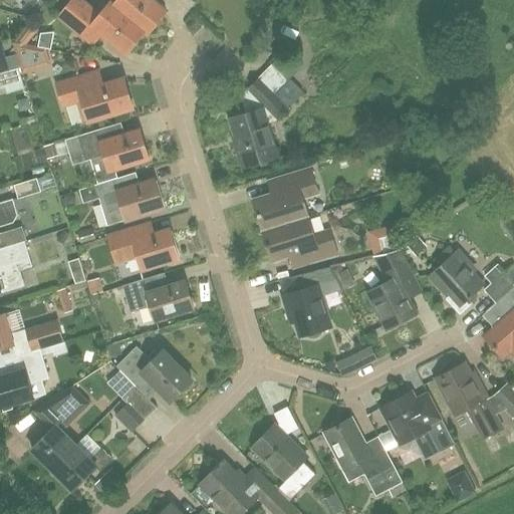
[(33,18),(46,0),(22,0),(23,0),(26,3),(21,9),(32,18),(33,18)]
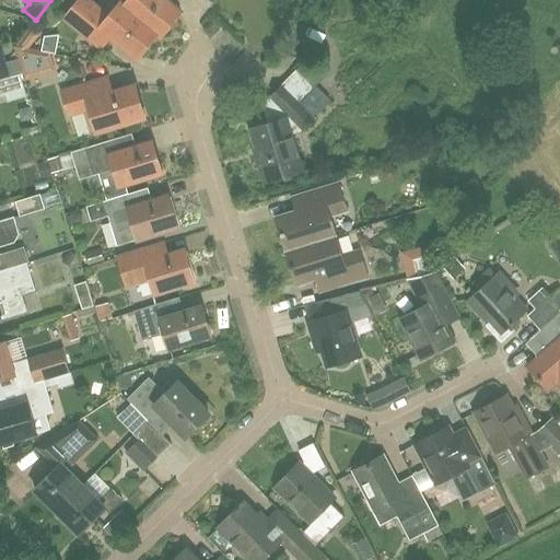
[(125,9),(123,6),(111,20),(85,0),(80,0),(66,19),(91,39),(100,28),(137,59),(155,35),(156,34),(125,9)]
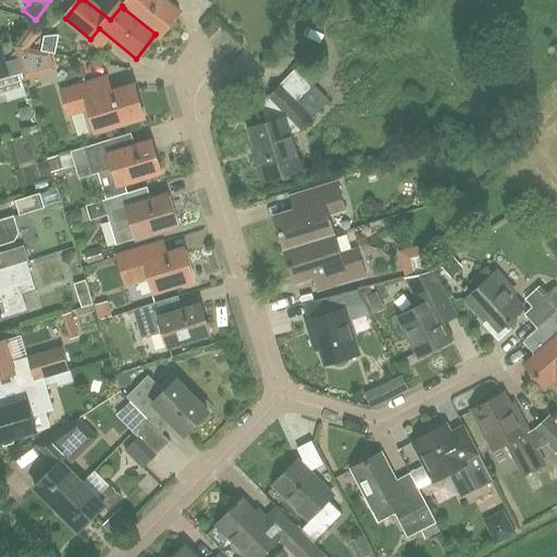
[(155,35),(158,38),(180,12),(163,0),(131,0),(124,9),(156,34),(155,35)]
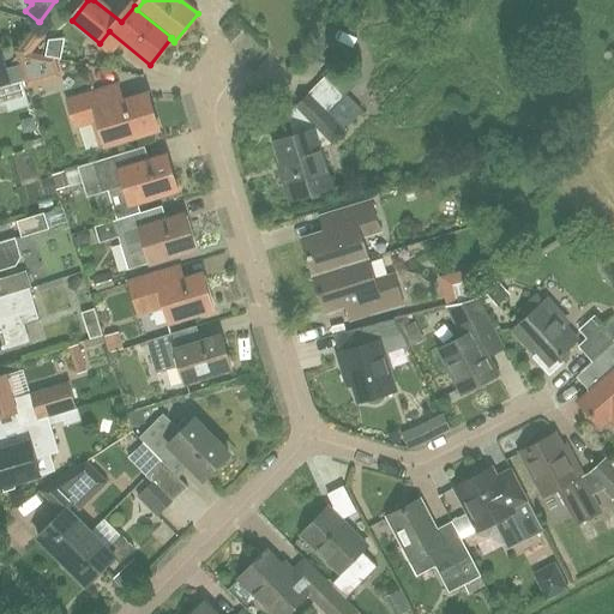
[(16,53),(30,55),(30,54),(42,40),(32,32),(16,52),(16,53)]
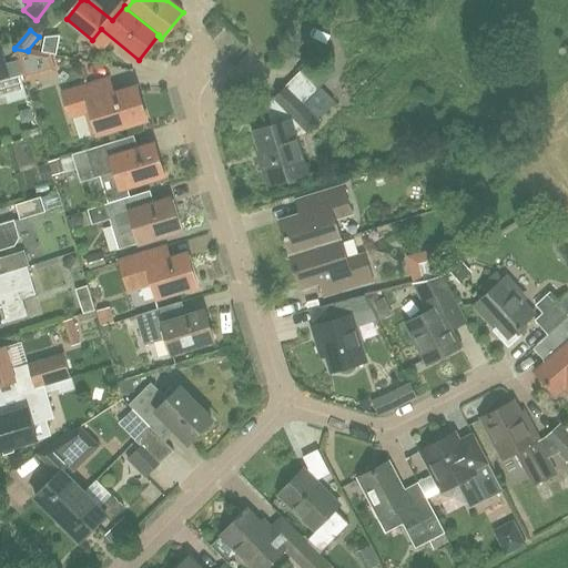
[(57,72),(51,56),(28,51),(14,49),(22,73),(22,74),(23,74),(26,82),(57,72)]
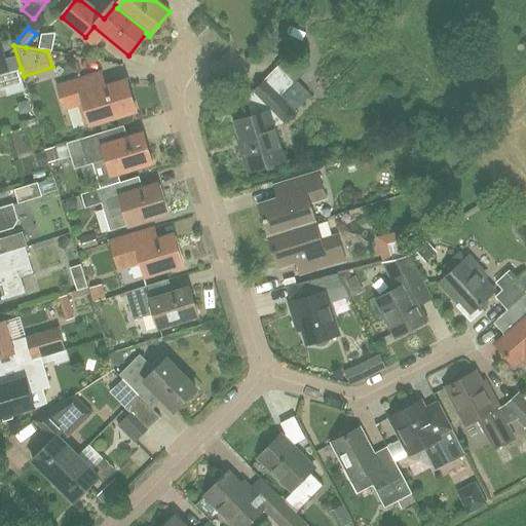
[(296,82),(297,81),(304,75),(287,58),(278,66),(296,82)]
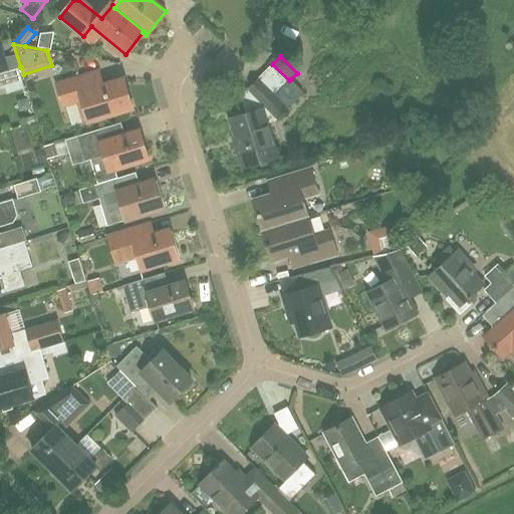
[(101,86),(97,72),(59,84),(66,105),(85,99),(92,120),(132,108),(122,80),(101,86)]
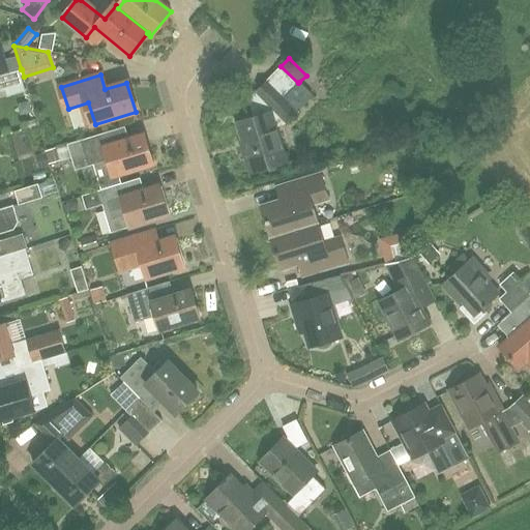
[(269,114),(238,123),(246,152),(244,153),(251,173),(285,163),(273,126),(285,123),(296,113),(266,84),(256,94),(272,111),(269,114)]
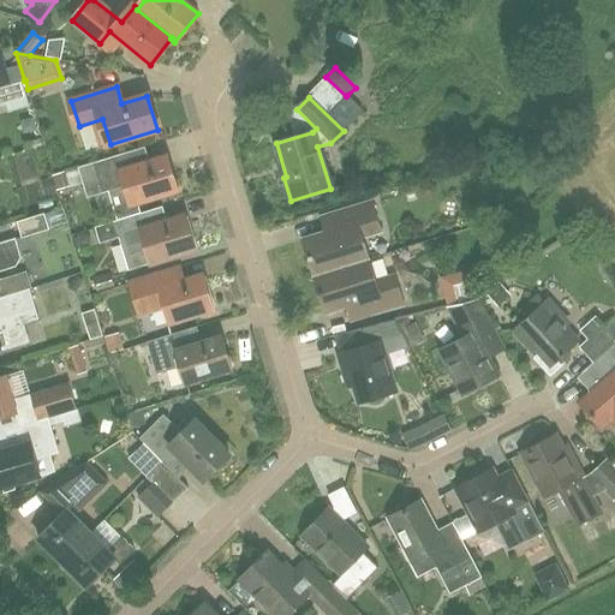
[(129,185),(133,203),(174,191),(163,159),(126,169),(121,155),(79,168),(88,197),(129,185)]
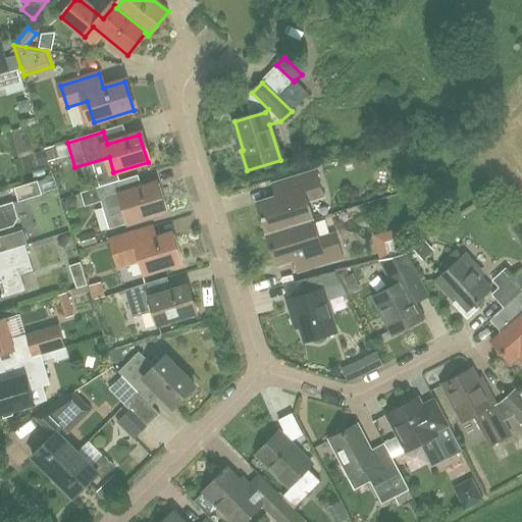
[(267,235),(313,220),(307,202),(322,197),(315,172),(289,180),(293,193),(257,204),(267,235)]
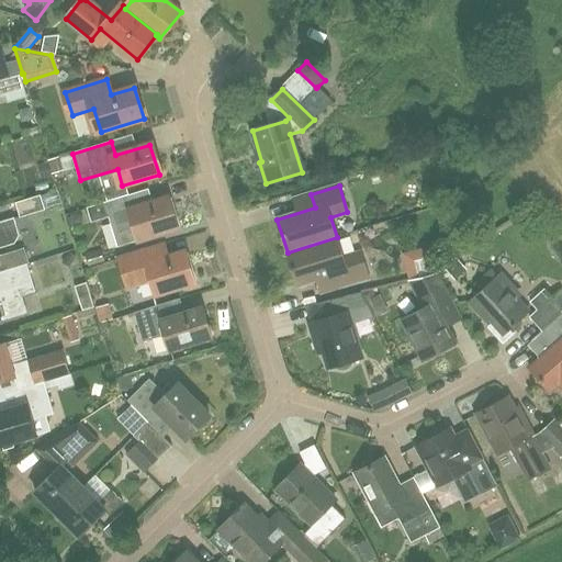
[(41,193),(15,202),(20,216),(45,209),(41,193)]
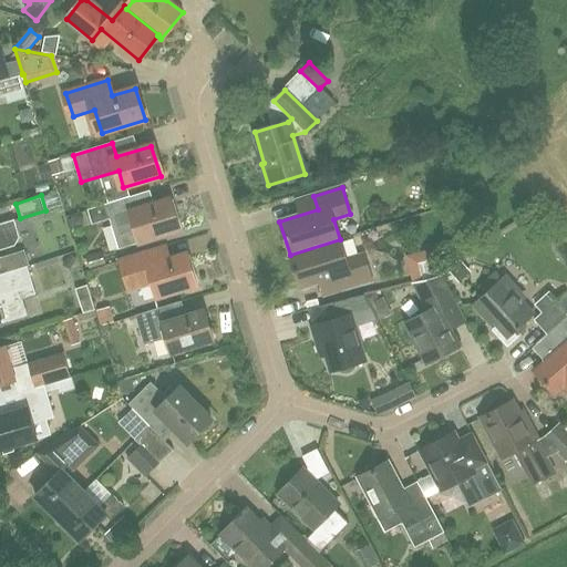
[(135,209),(131,196),(111,203),(115,218),(121,216),(124,228),(136,225),(141,243),(182,230),(172,198),(135,209)]
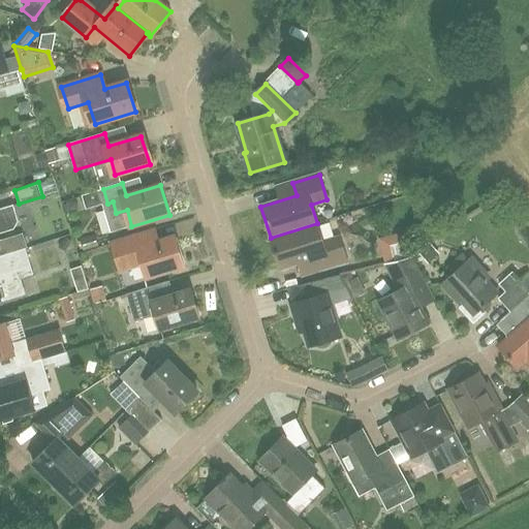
[(81,194),(66,199),(70,212),(85,207),(81,194)]
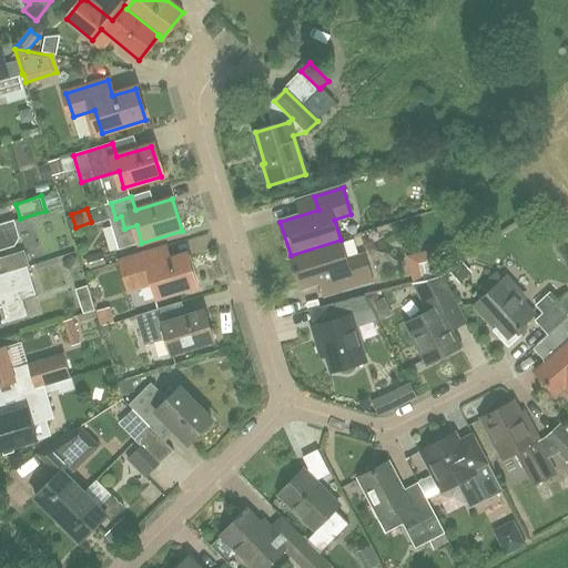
[(0,250),(14,245),(19,236),(14,219),(0,223),(0,250)]
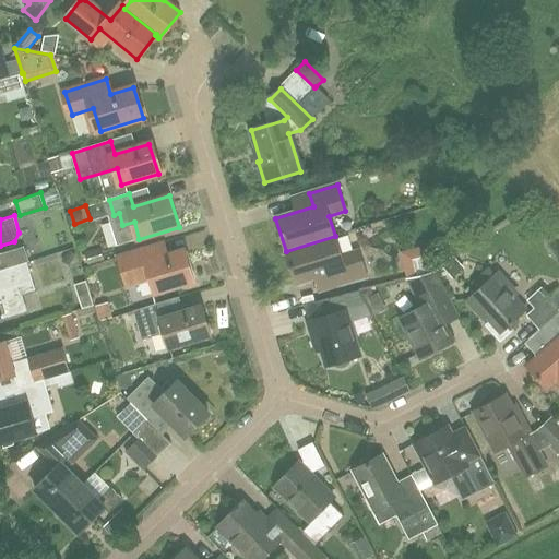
[(333,271),(337,286),(366,277),(358,250),(341,256),(335,236),(286,251),(295,283),(333,271)]
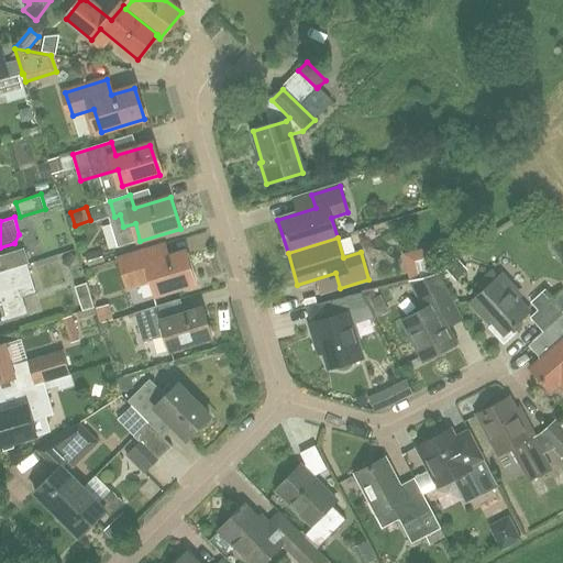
[(169,257),(165,244),(119,258),(128,288),(151,282),(155,296),(196,284),(186,252),(169,257)]
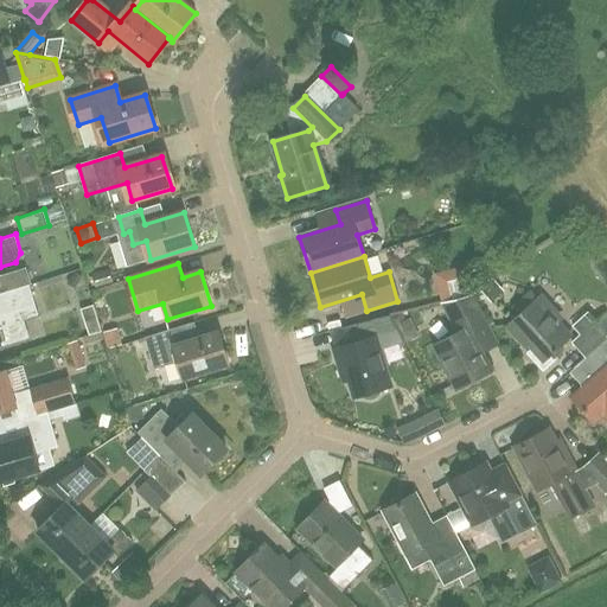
[(465,266),(455,268),(434,273),(436,280),(442,302),(472,295),(465,266)]
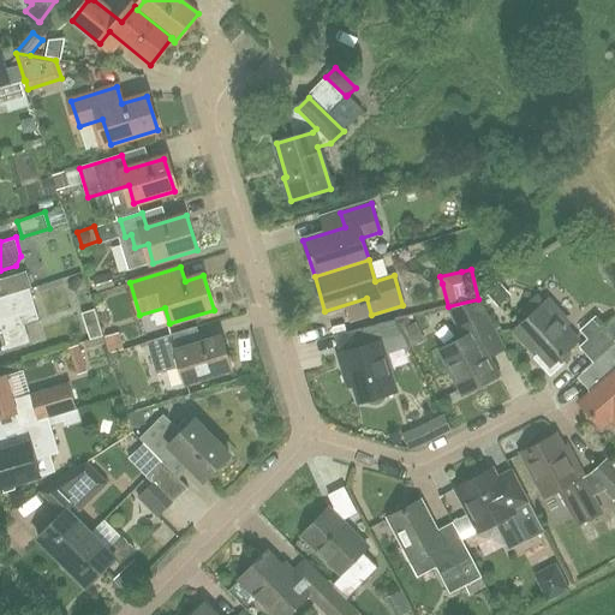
[(508,298),(497,286),(487,294),(497,306),(508,298)]
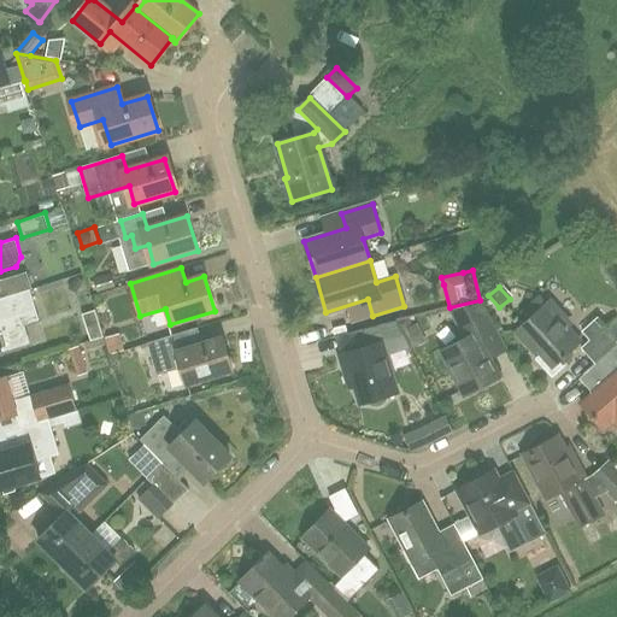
[(0,345),(0,333),(40,321),(30,291),(3,299),(9,316),(0,318),(0,354),(3,354),(0,345)]
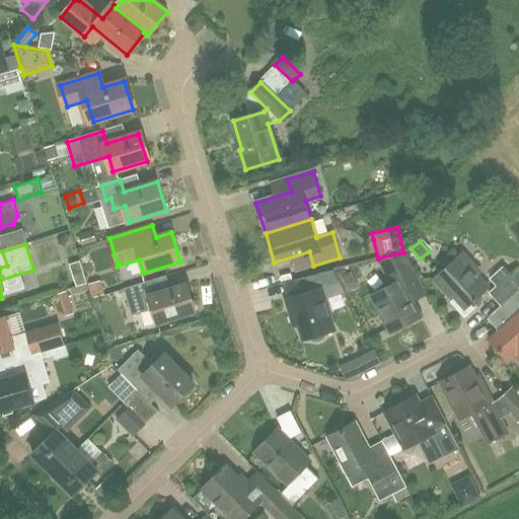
[(444,271),(434,280),(441,288),(444,286),(455,299),(452,303),(464,317),(474,308),(470,304),(489,289),(478,278),(484,273),(464,252),(459,256),(453,248),(437,264),(444,271)]
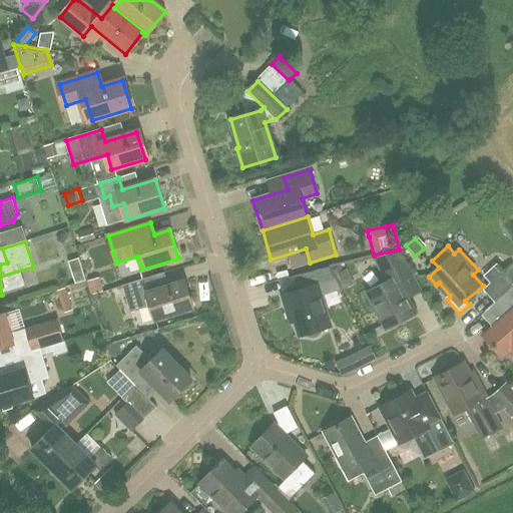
[(421,293),(413,277),(408,267),(403,258),(399,249),(374,257),(387,283),(369,292),(368,290),(367,290),(387,329),(416,314),(408,300),(421,293)]
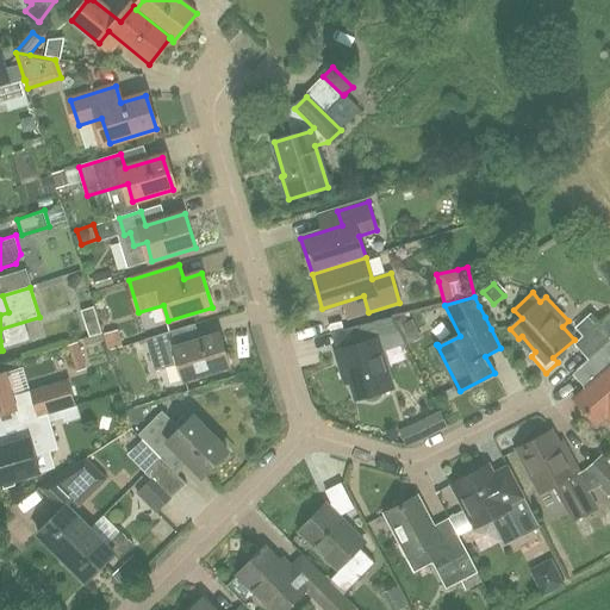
[(103,334),(94,307),(81,311),(91,337),(103,334)]
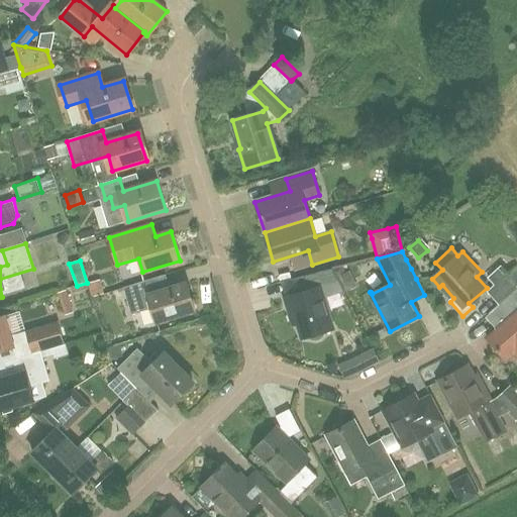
[(488,292),(500,305),(516,289),(516,268),(509,275),(494,286),(488,292)]
